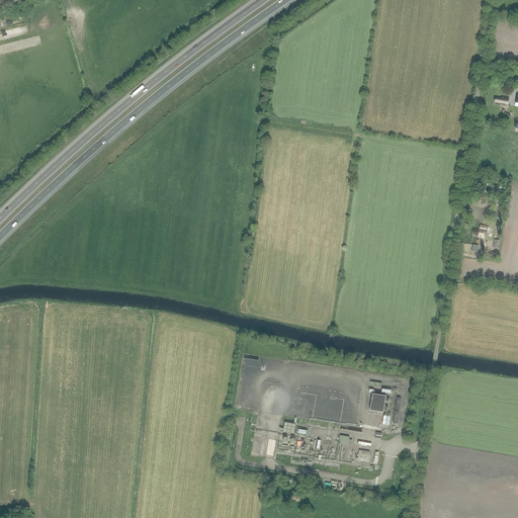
[(507,106),(509,98),(501,97),(501,99),(495,98),(495,102),(496,103),(496,104),(507,106)]
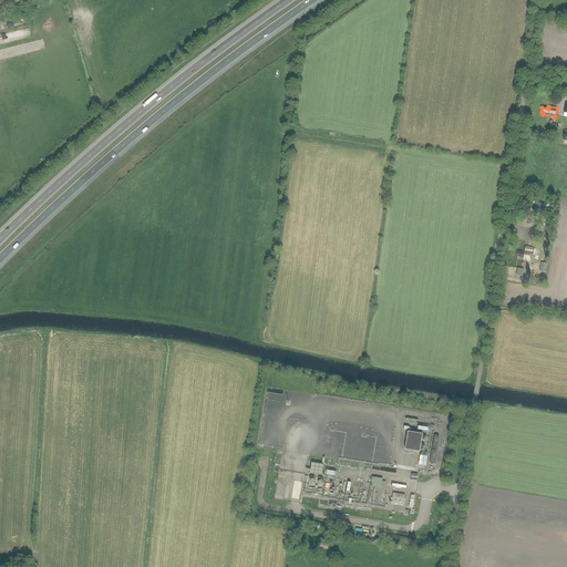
[(525,251),(523,251),(523,253),(518,251),(517,257),(519,257),(519,259),(531,260),(531,255),(533,255),(534,249),(533,249),(533,248),(525,247),(525,251)]
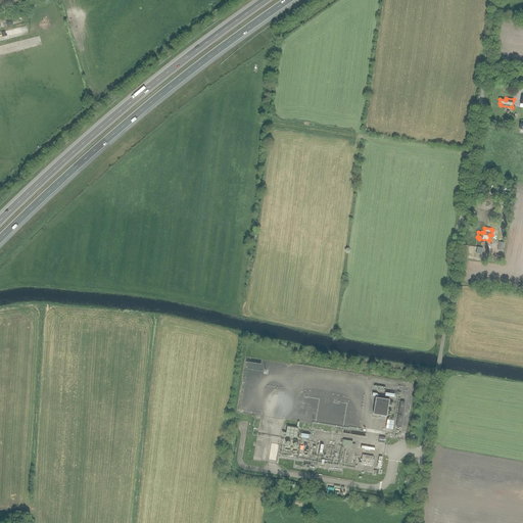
[(387,417),(390,400),(376,398),(374,415),(387,417)]
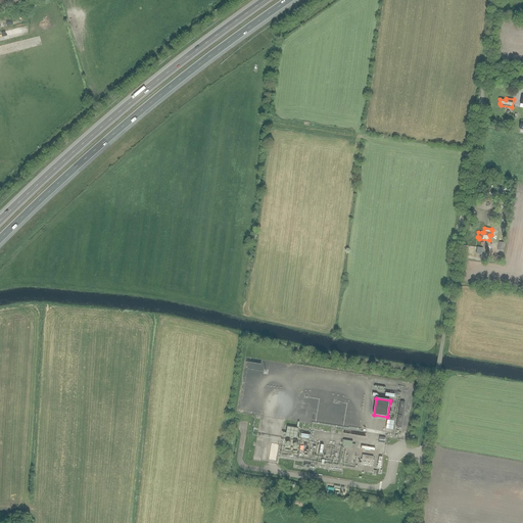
[(287,427),(286,436),(297,438),(298,428),(287,427)]
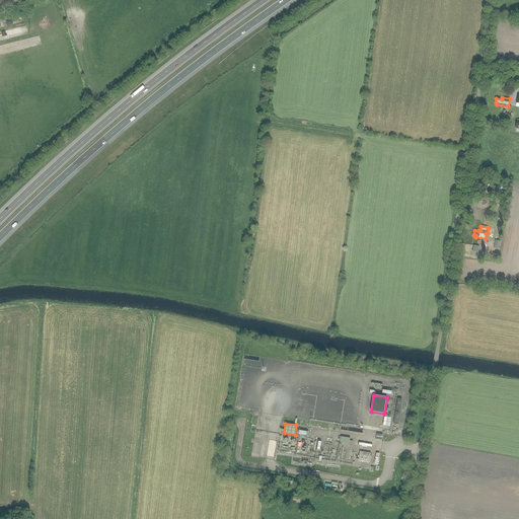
[(369,462),(371,453),(360,451),(359,460),(369,462)]
